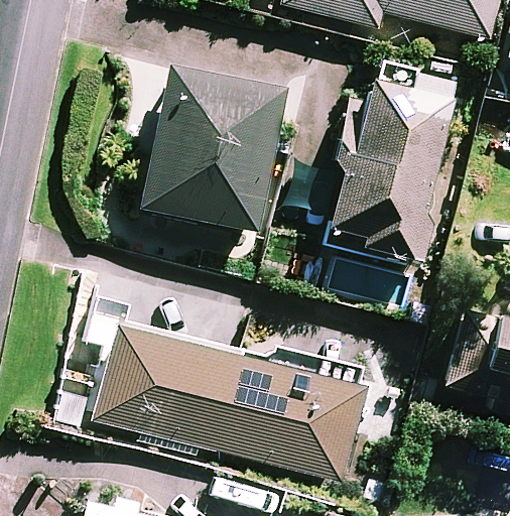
[(286,0),(285,6),(383,31),(387,14),(493,41),(503,0),(286,0)]
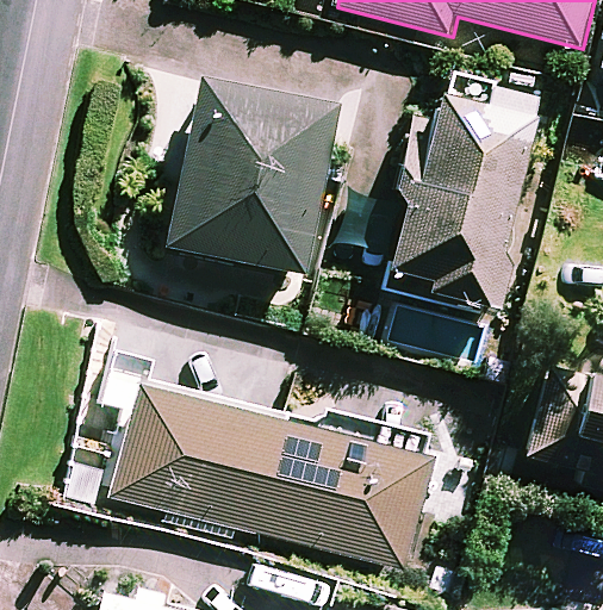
[(341,106),(201,78),(166,246),(305,274),(341,106)]
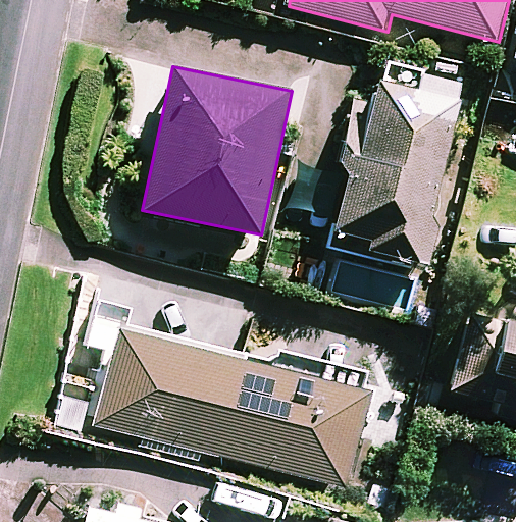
[(461,99),(378,77),(371,103),(357,99),(339,171),(348,173),(333,229),(369,239),(367,248),(429,263),(441,219),(430,217),(461,99)]
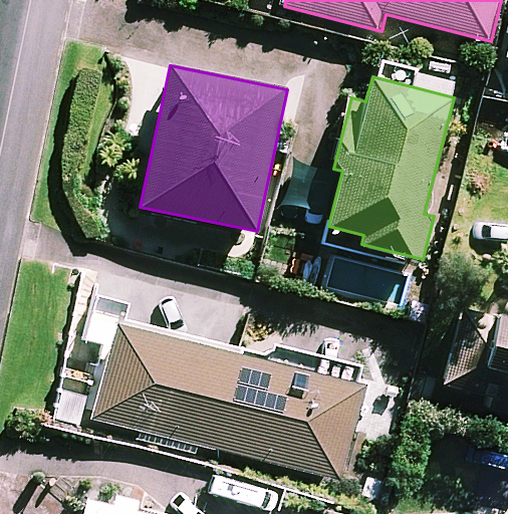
[(507,317),(464,308),(444,389),(489,401),(487,411),(507,416),(507,317)]
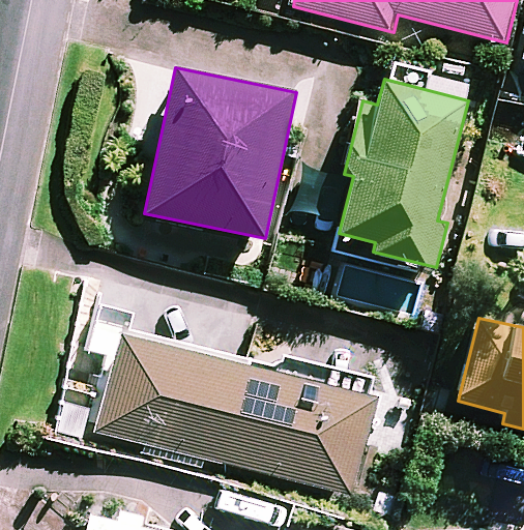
[(226,465),(251,364),(124,334),(99,434),(226,465)]
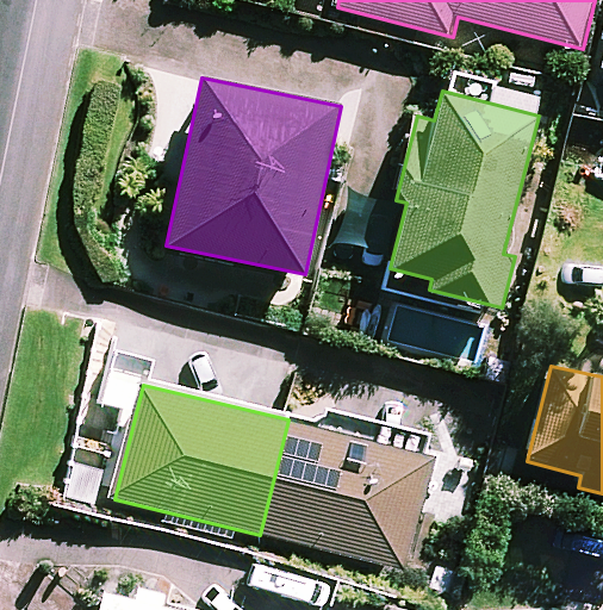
[(288,419),(260,535),(406,570),(435,455),(288,419)]
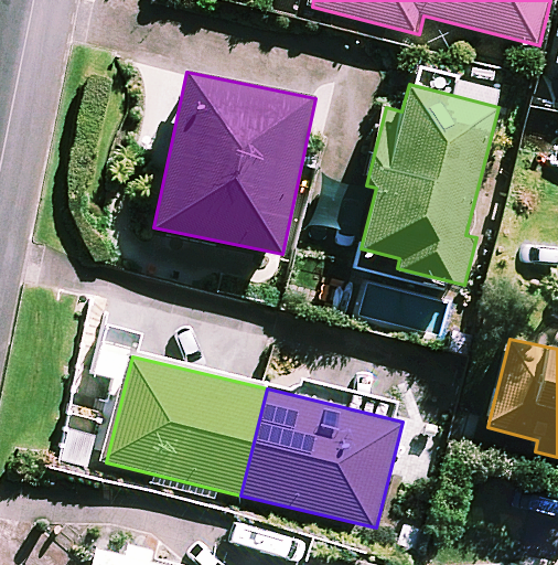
[(169,564),(152,561),(156,548),(128,542),(125,554),(97,547),(93,564),(169,564)]
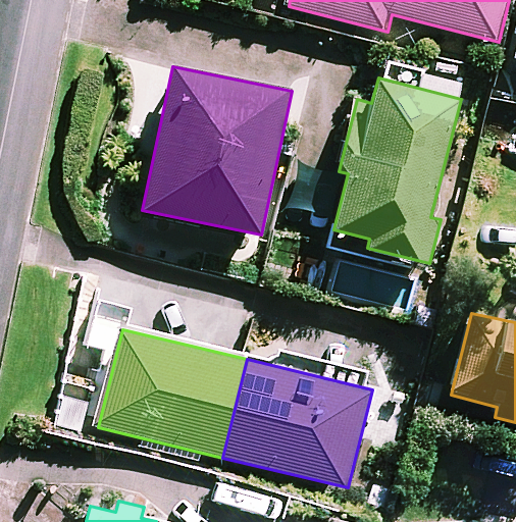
All buildings are outlined.
